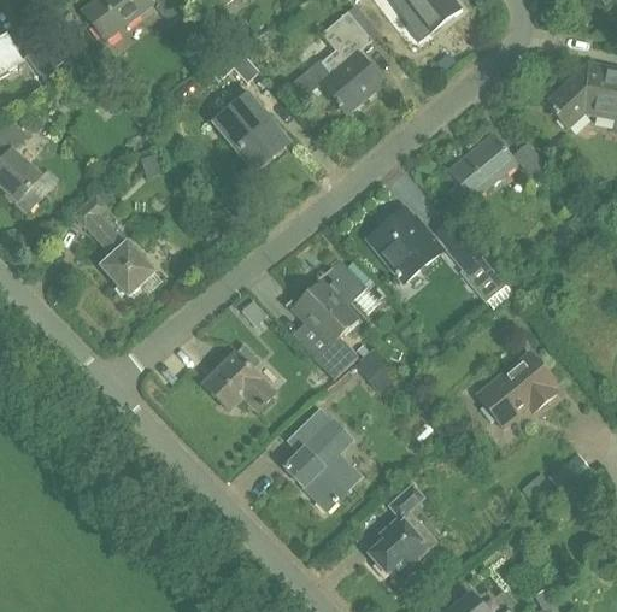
[(94,0),(82,10),(105,39),(154,0),(157,0),(158,3),(156,5),(168,21),(187,6),(182,0),(94,0)]
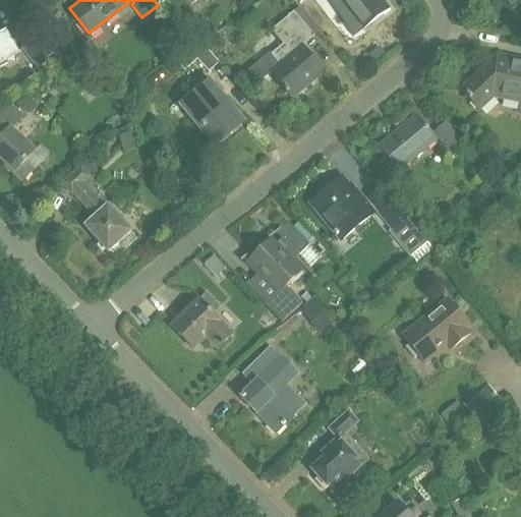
[(342,0),(348,7),(337,15),(351,34),(362,25),(389,6),(384,0),(342,0)]
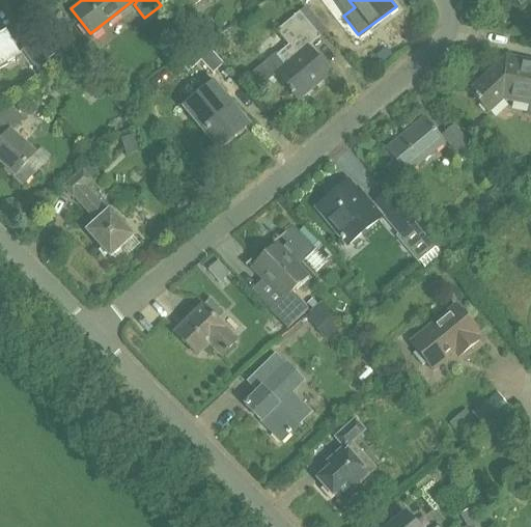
[(275,70),(298,98),(330,72),(307,45),(319,34),(299,9),(277,28),(288,43),(276,52),(284,62),(275,70)]
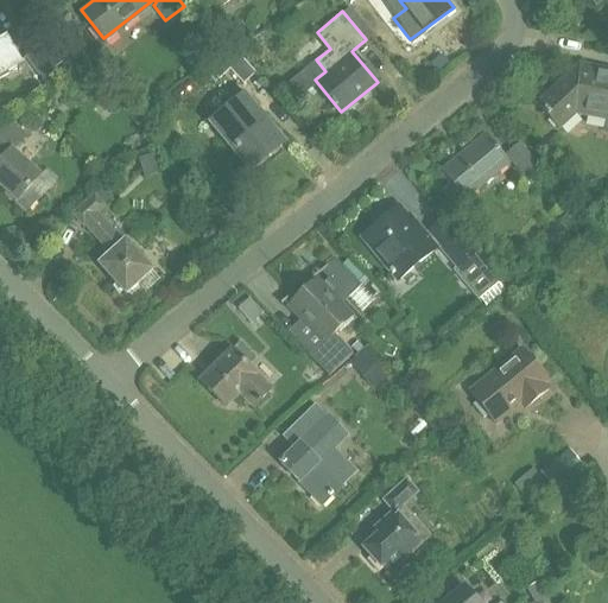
[(0,74),(23,62),(7,33),(0,37),(0,74)]
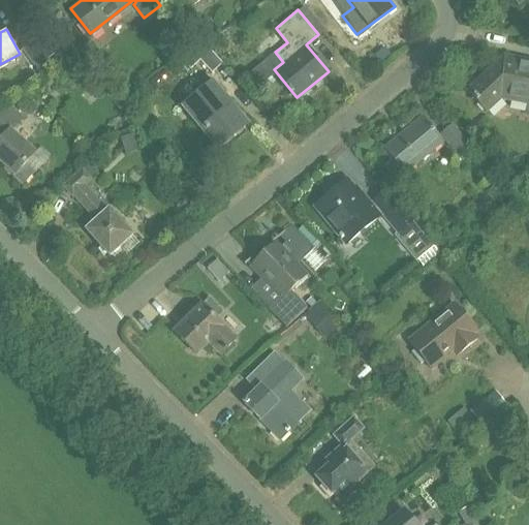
[(22,47),(40,70),(52,61),(34,37),(22,47)]
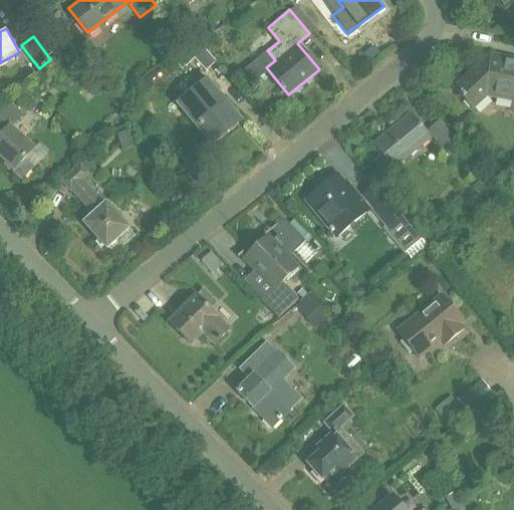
[(194,55),(206,68),(216,58),(197,37),(187,47),(185,44),(174,52),(185,64),(194,55)]
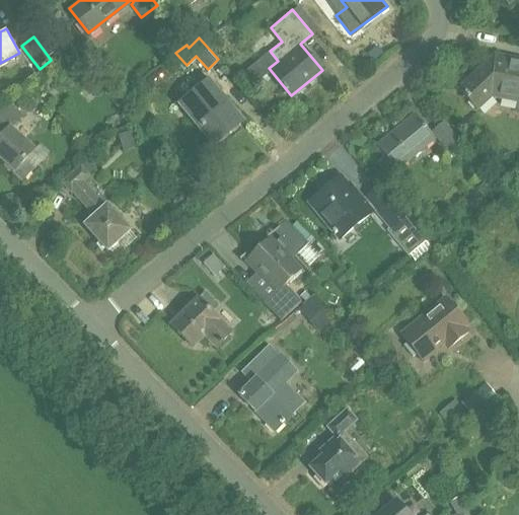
[(514,111),(518,111),(518,56),(495,52),(457,86),(477,107),(491,94),(517,100),(514,111)]
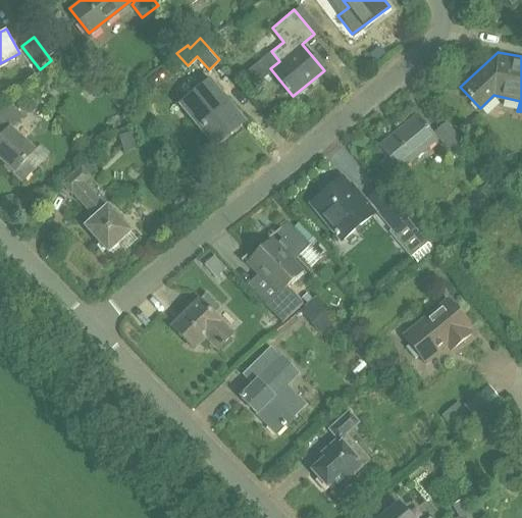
[(181,102),(216,144),(241,122),(216,93),(219,91),(210,79),(181,102)]
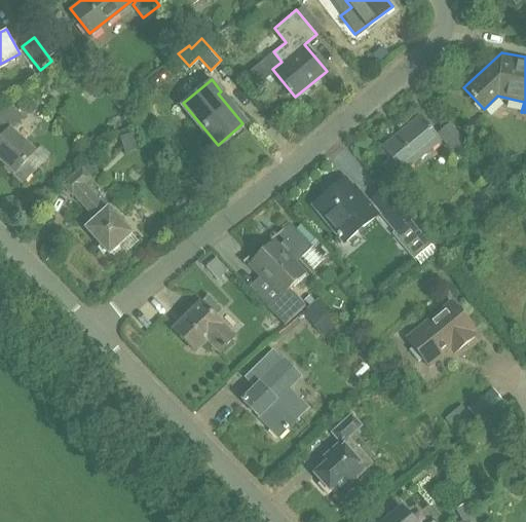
[(0,158),(14,172),(23,179),(32,170),(24,161),(35,149),(10,127),(22,114),(8,102),(0,110),(0,134),(2,137),(0,138),(0,158)]
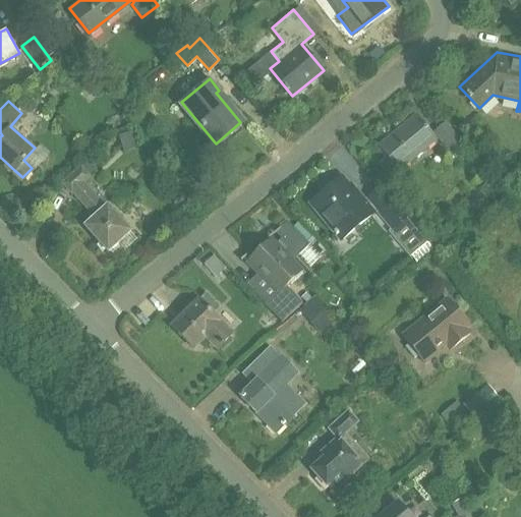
[(380,162),(390,174),(436,136),(415,113),(379,144),(388,155),(380,162)]
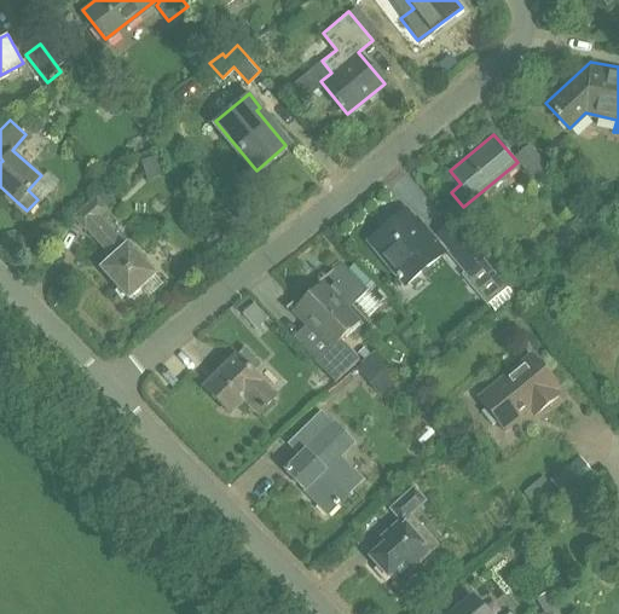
[(514,154),(536,180),(551,168),(528,142),(514,154)]
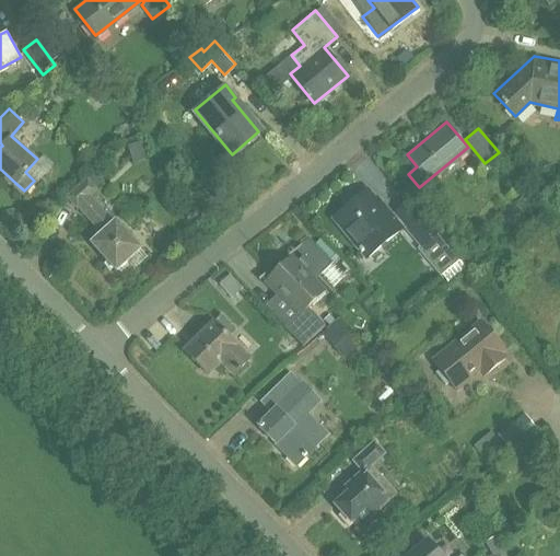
[(106,147),(100,140),(94,146),(101,153),(106,147)]
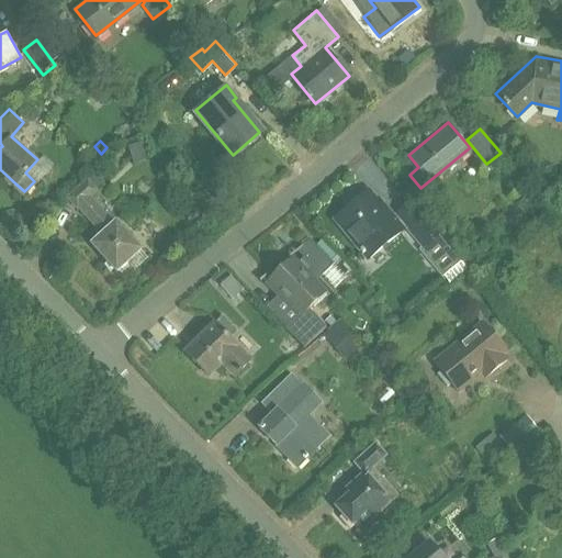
[(91,242),(116,269),(141,247),(116,220),(114,222),(89,194),(97,188),(87,177),(68,194),(78,205),(102,232),(91,242)]
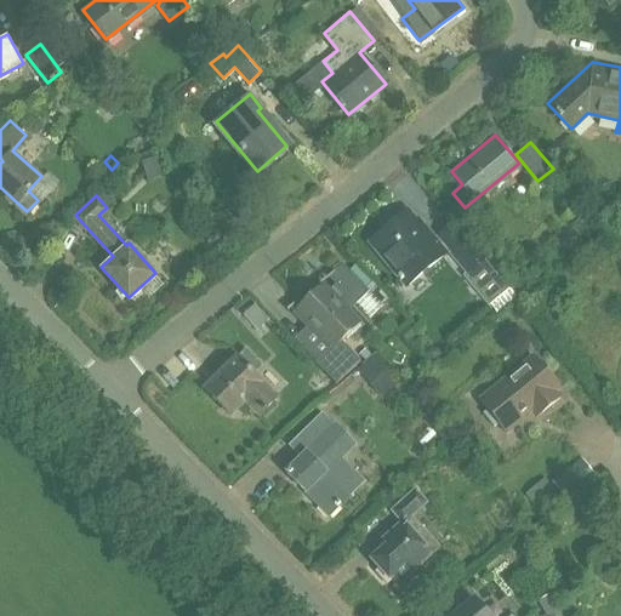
[(490,301),(497,309),(516,294),(508,285),(510,285),(484,255),(455,220),(432,238),(408,209),(370,240),(406,283),(454,244),(472,266),(465,271),(490,301)]
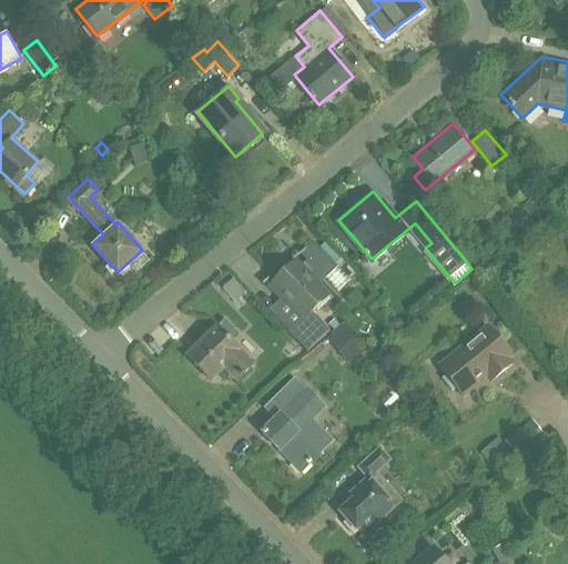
[(525,200),(536,213),(544,207),(534,193),(525,200)]
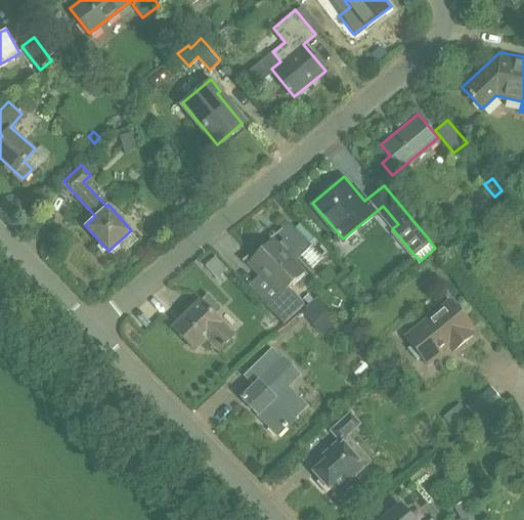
[(179,207),(186,206),(189,200),(187,193),(182,190),(175,191),(172,198),(174,204),(179,207)]
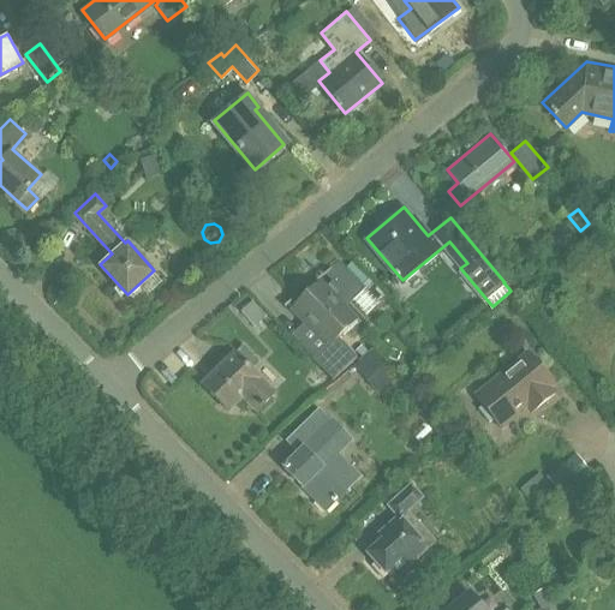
[(356,353),(338,335),(336,334),(356,316),(342,301),(360,285),(336,261),(327,270),(334,277),(327,285),(318,276),(288,301),(327,340),(314,354),(334,375),(356,353)]
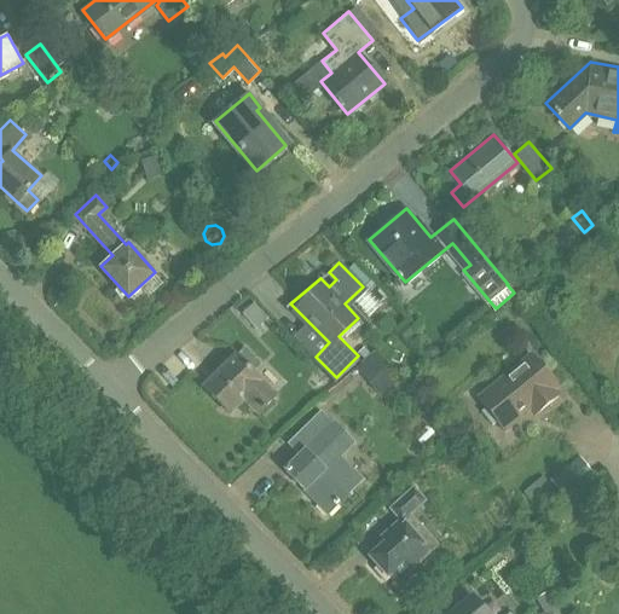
[(253,303),(242,313),(255,328),(266,317),(253,303)]
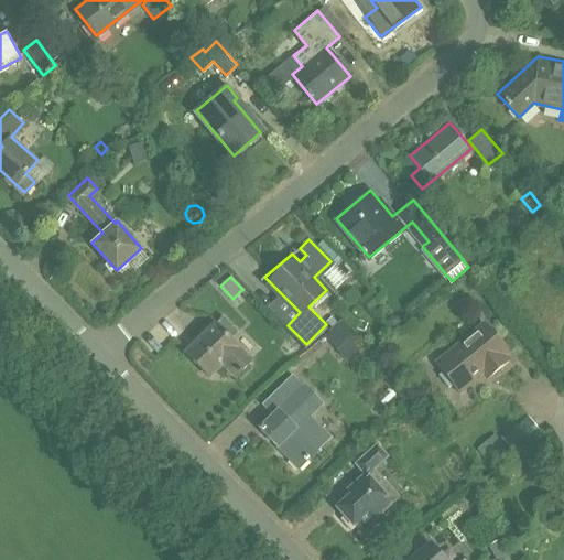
[(370,292),(362,300),(369,308),(378,301),(370,292)]
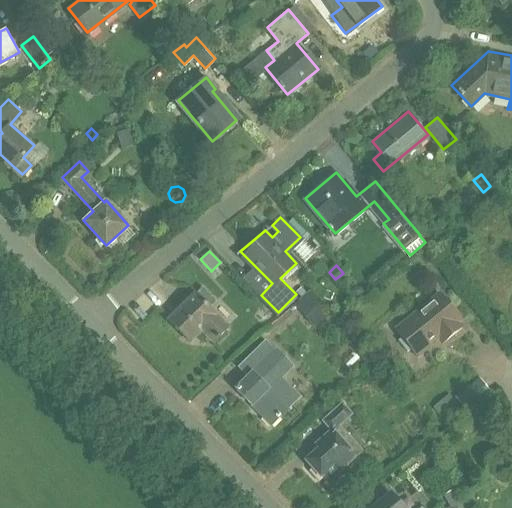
[(306,289),(300,284),(295,289),(301,294),(306,289)]
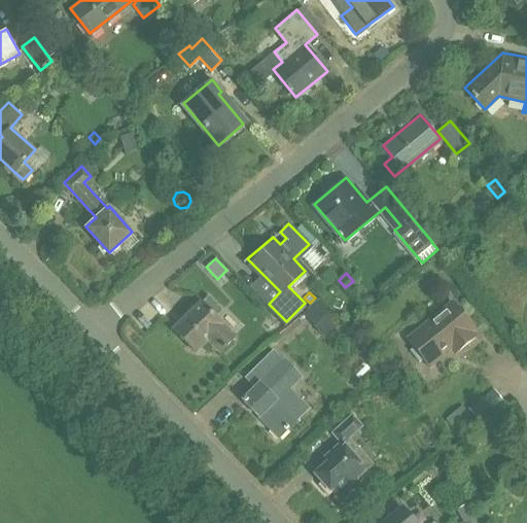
[(372,293),(364,293),(360,297),(367,305),(375,298),(372,293)]
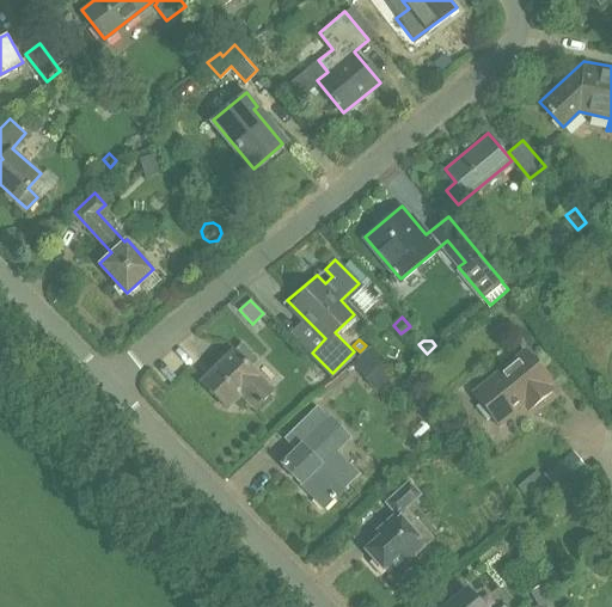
[(240,392),(255,408),(273,390),(250,367),(257,357),(243,342),(202,381),(226,405),(240,392)]
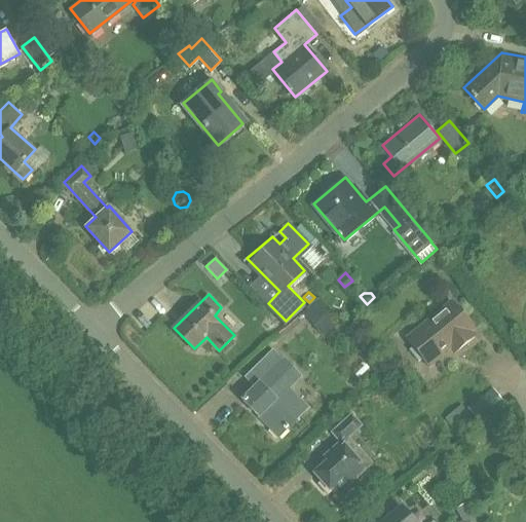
[(303,310),(325,333),(338,321),(317,298),(303,310)]
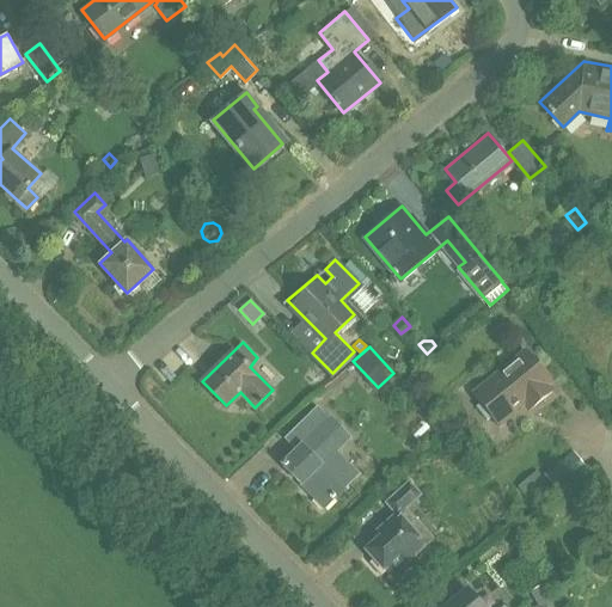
[(472,392),(499,423),(524,403),(528,408),(552,388),(548,382),(551,380),(526,349),(472,392)]
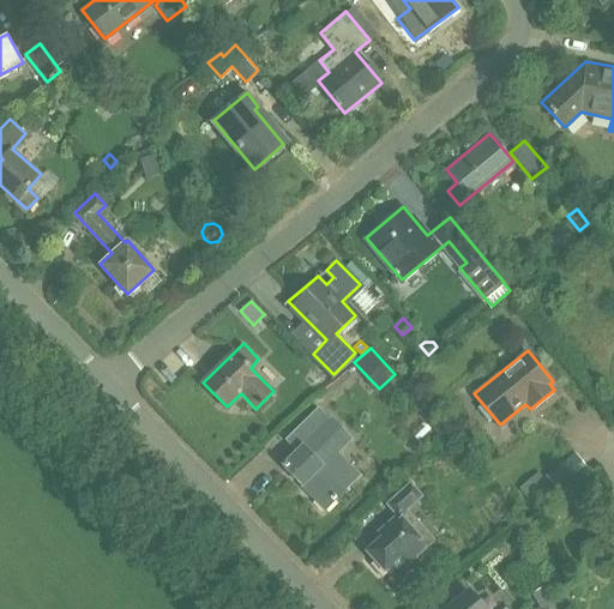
[(331,384),(336,389),(351,374),(347,369),(331,384)]
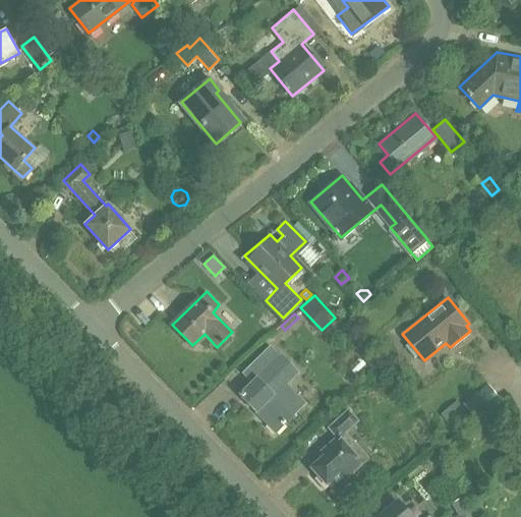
[(132,335),(145,349),(153,343),(140,328),(132,335)]
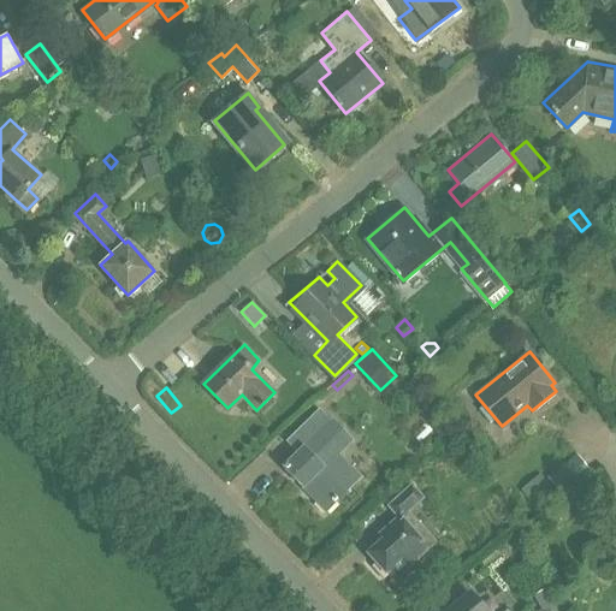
[(353,438),(320,407),(297,429),(309,443),(285,466),(326,508),(361,475),(338,452),(353,438)]
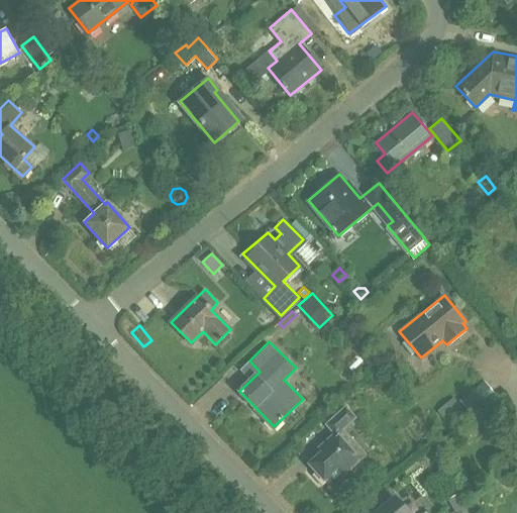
[(457,400),(441,414),(450,425),(468,412),(457,400)]
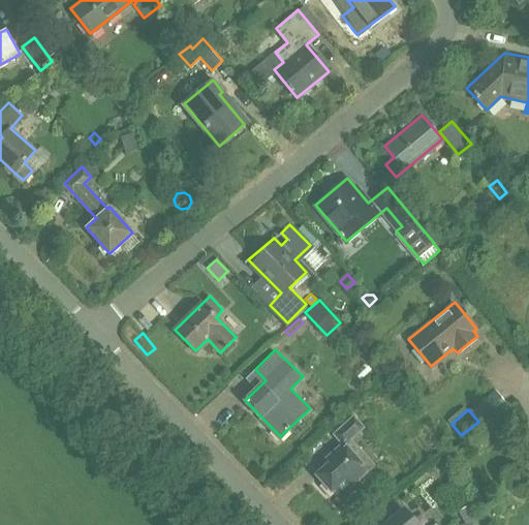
[(336,489),(342,496),(353,486),(351,483),(373,463),(350,438),(363,427),(353,415),(334,433),(344,443),(327,459),(330,463),(317,474),(324,483),(324,487),(327,489),(330,489),(332,492),(336,489)]
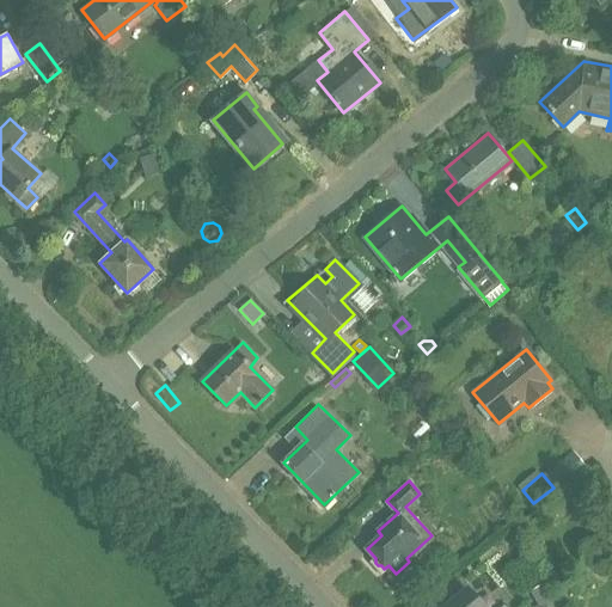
[(538,602),(530,606),(558,606),(544,581),(531,589),(538,602)]
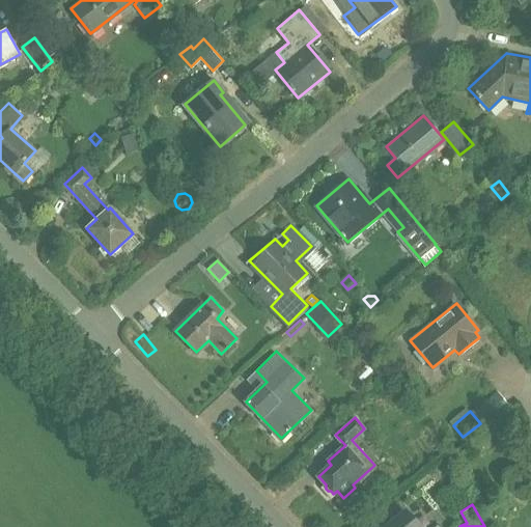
[(438,526),(437,525),(434,526),(418,526),(404,510),(401,512),(399,509),(390,518),(392,520),(383,526),(438,526)]
